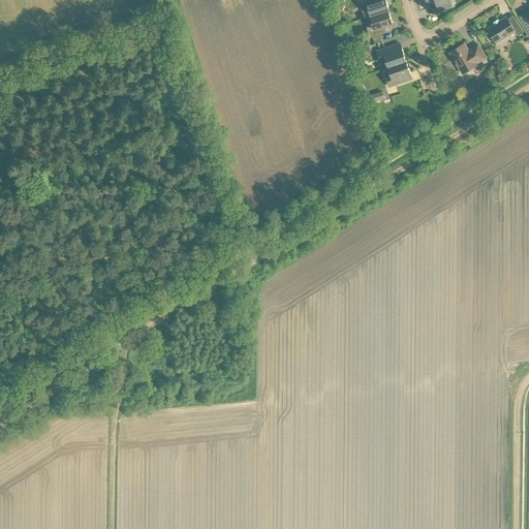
[(389,10),(389,11),(390,10),(385,0),(377,0),(374,1),(373,0),(356,0),(361,10),(364,9),(366,18),(370,17),(371,17),(389,10)]
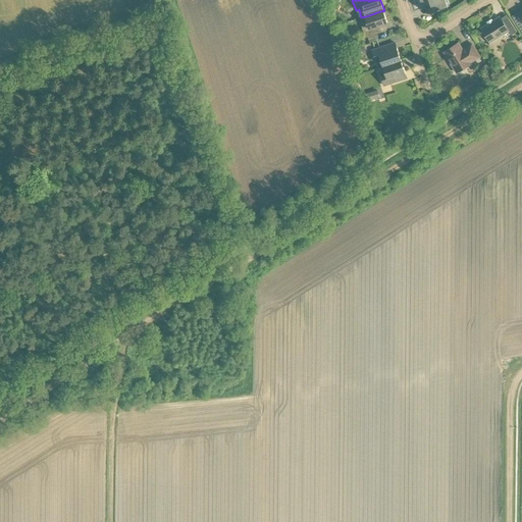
[(418,0),(422,9),(431,6),(433,11),(448,7),(445,0),(418,0)]
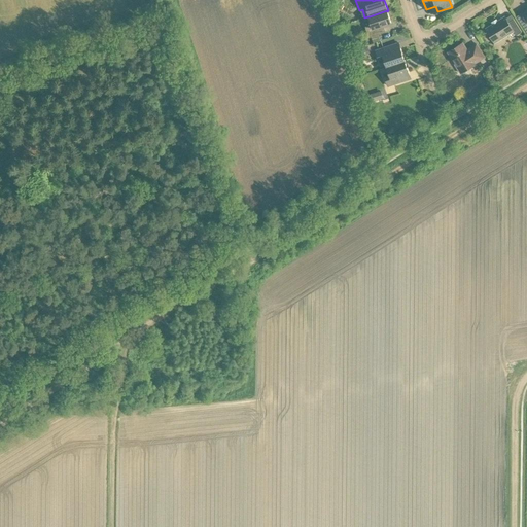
[(391,24),(387,11),(387,10),(370,16),(369,16),(372,25),(365,27),(369,38),(372,37),(374,43),(381,41),(379,35),(382,34),(380,27),(391,24)]
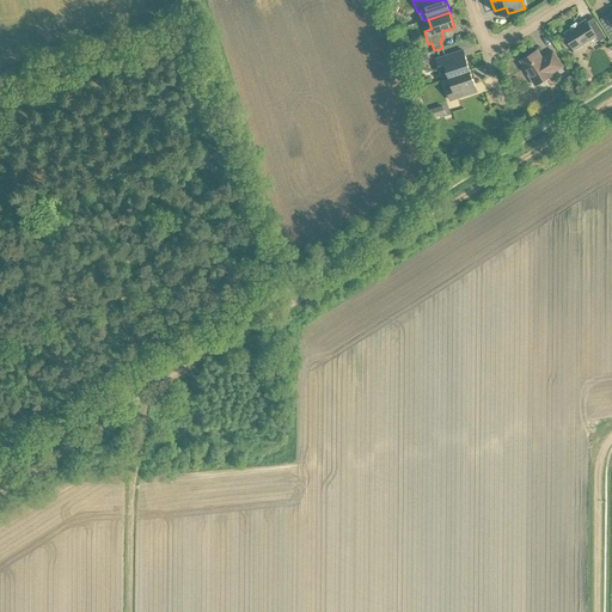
[(611,12),(600,20),(611,37),(611,12)]
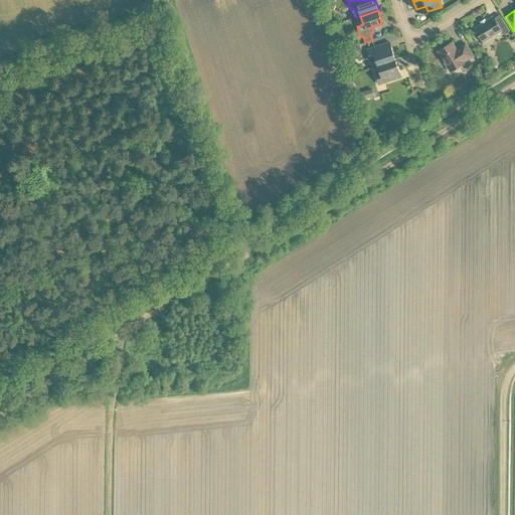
[(476,37),(481,38),(483,42),(501,31),(504,35),(510,31),(502,19),(497,22),(494,18),(493,16),(475,28),(477,32),(476,37)]
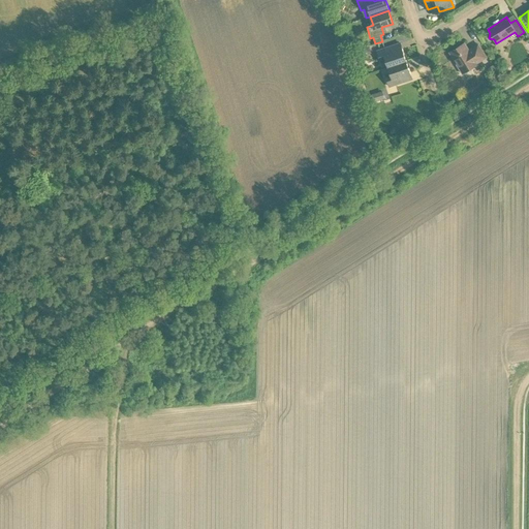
[(387,67),(406,61),(400,43),(377,52),(381,62),(385,61),(387,67)]
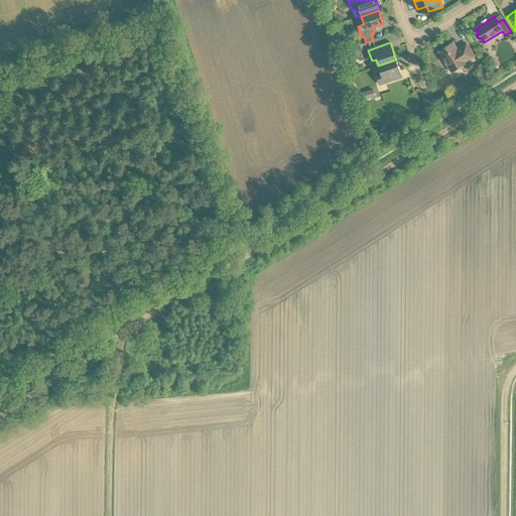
[(453,42),(438,51),(446,63),(445,63),(450,73),(466,62),(465,61),(475,56),(467,43),(457,49),(453,42)]
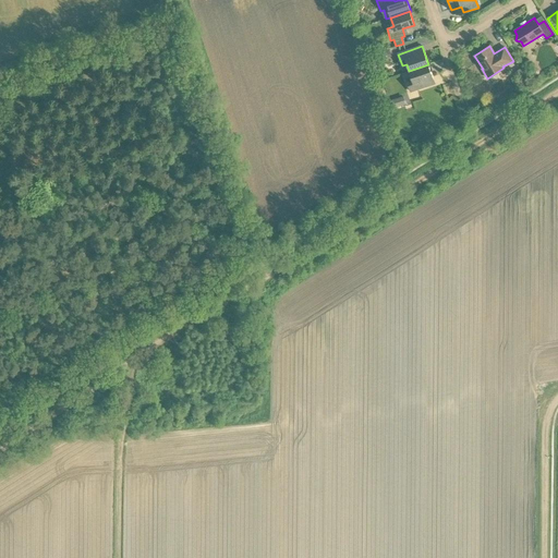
[(376,62),(391,57),(388,48),(373,53),(376,62)]
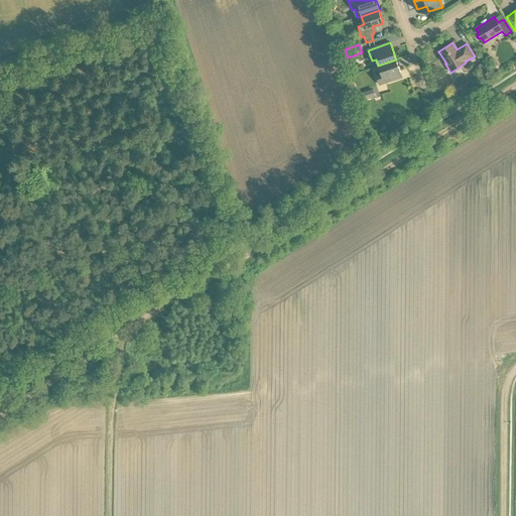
[(396,59),(378,66),(381,73),(376,74),(379,85),(402,77),(396,59)]
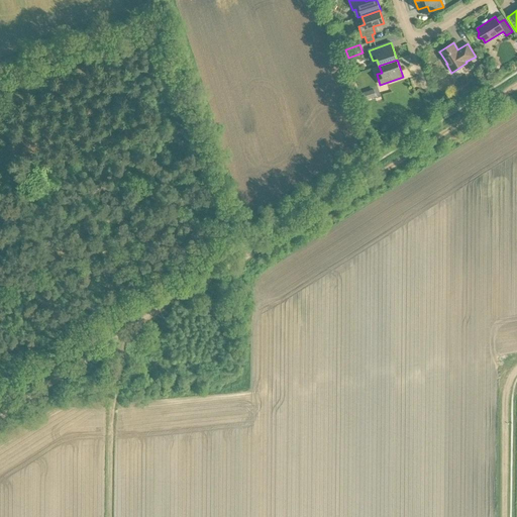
[(372,90),(362,93),(364,100),(375,97),(372,90)]
